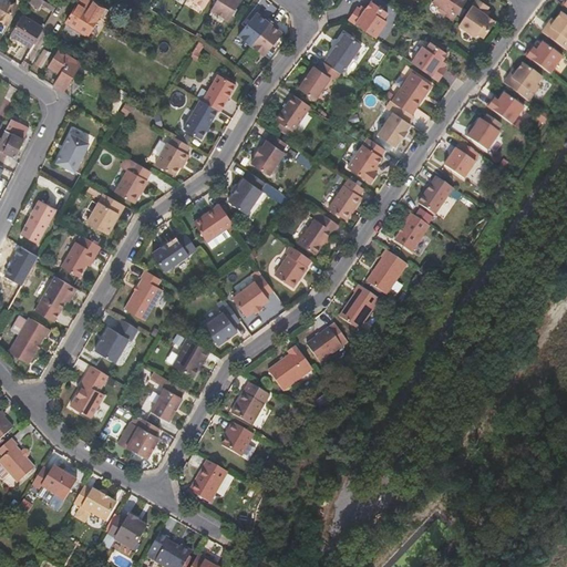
[(0,0),(0,20),(4,23),(14,4),(6,0),(0,0)]
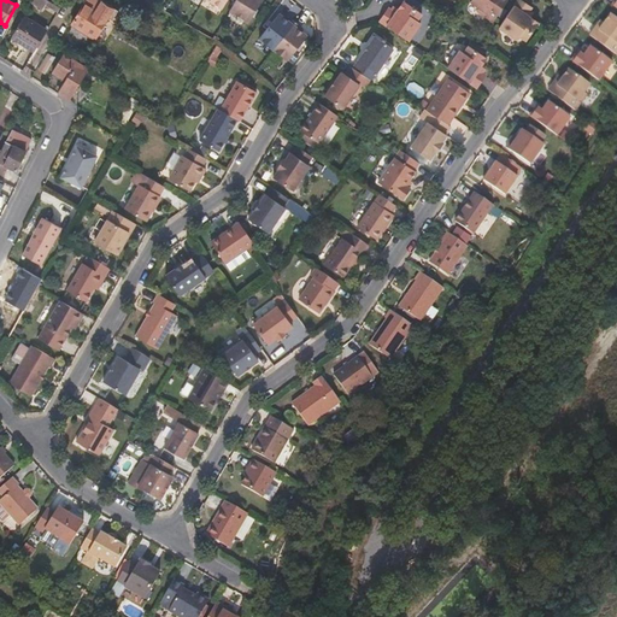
[(66,22),(80,0),(71,0),(60,18),(66,22)]
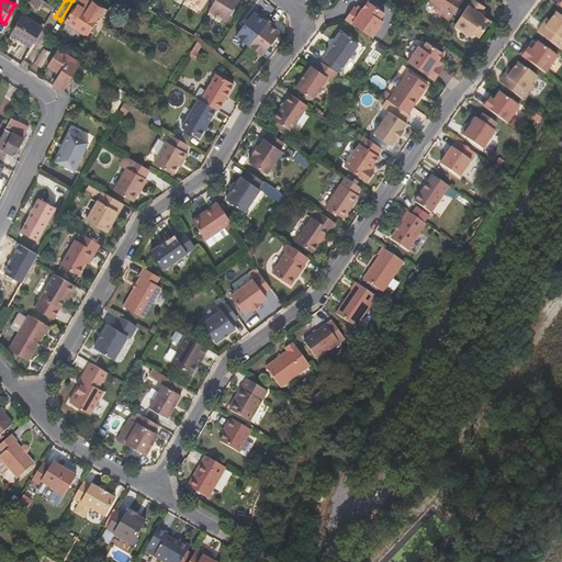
[(90,0),(78,0),(65,22),(86,36),(98,17),(86,9),(91,0),(90,0)]
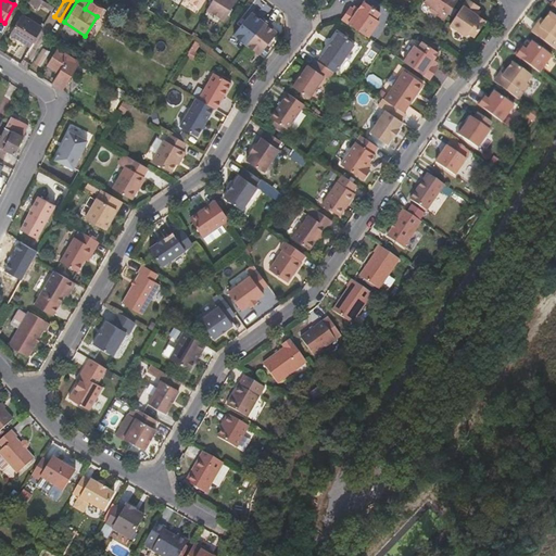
[(212,0),(207,10),(225,20),(237,0),(212,0)]
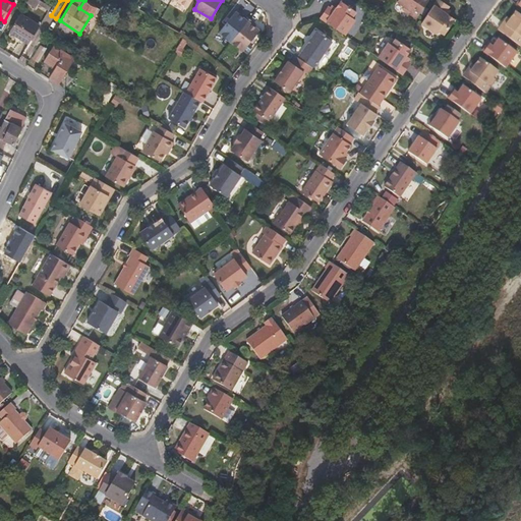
[(416,18),(428,0),(398,0),(398,1),(404,6),(403,8),(416,18)]
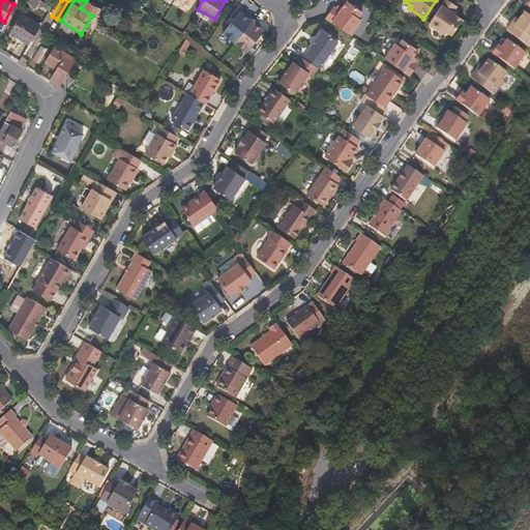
[(452,34),(463,19),(457,15),(452,12),(455,8),(458,5),(448,0),(443,0),(429,23),(444,33),(446,30),(452,34)]
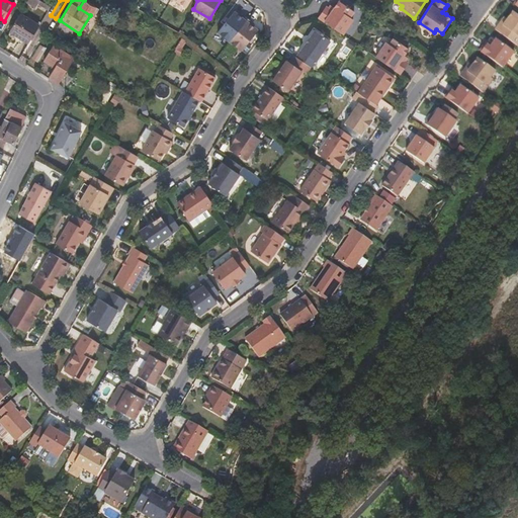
[(343,34),(353,19),(350,17),(354,11),(340,1),(335,7),(331,4),(329,8),(327,6),(319,17),(343,34)]
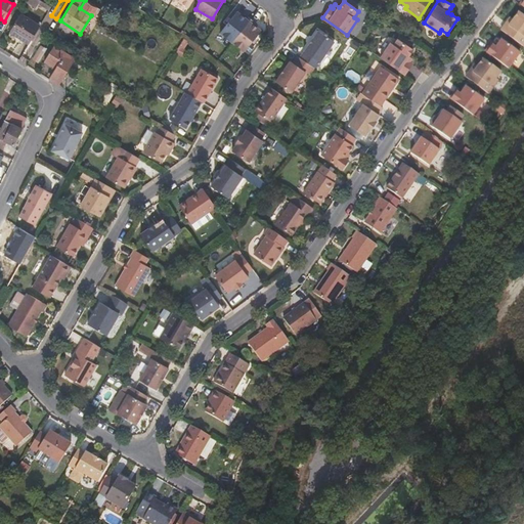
[(231,42),(251,17),(245,12),(243,15),(236,10),(219,33),(231,42)]
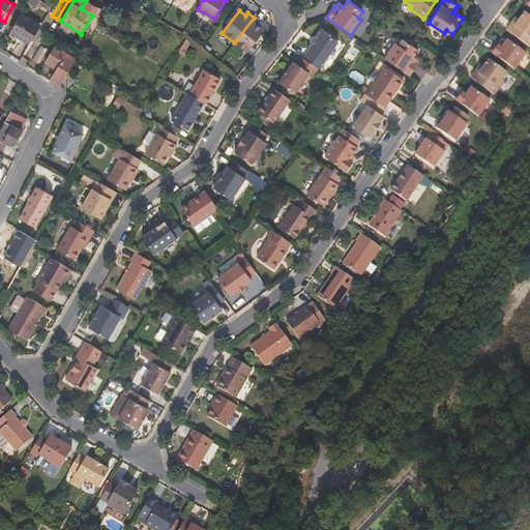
[(529,46),(529,12),(525,10),(520,18),(517,16),(506,29),(529,46)]
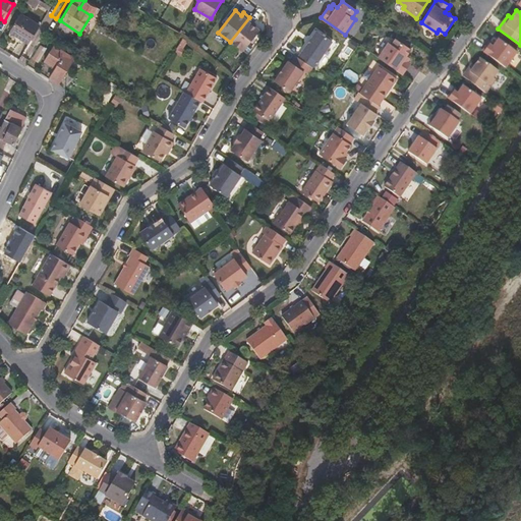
[(48,32),(56,18),(51,15),(46,12),(39,25),(48,32)]
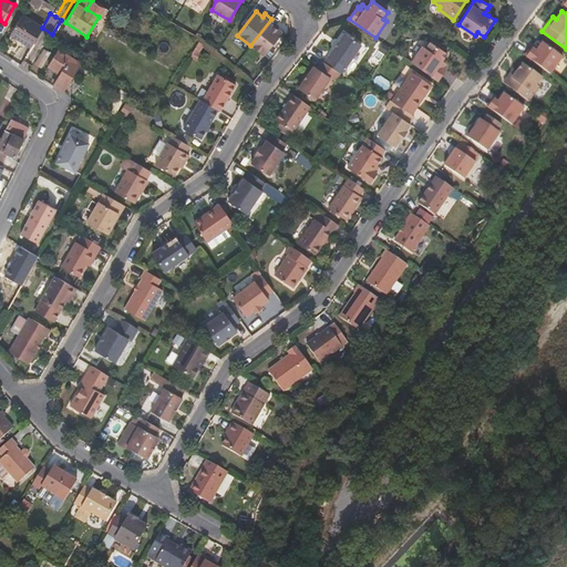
[(31,47),(42,28),(21,16),(10,33),(31,47)]
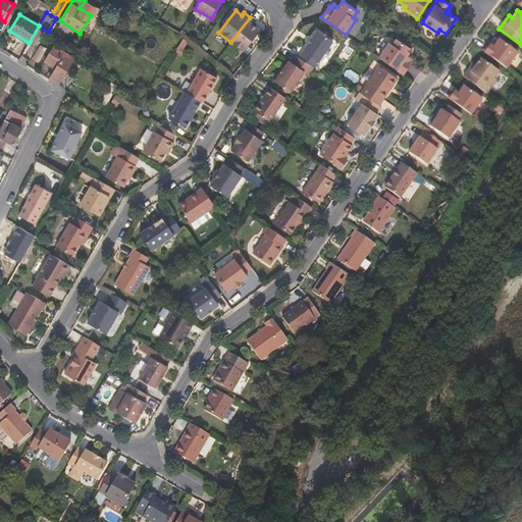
[(243,52),(260,31),(254,25),(256,23),(250,17),(230,42),(243,52)]
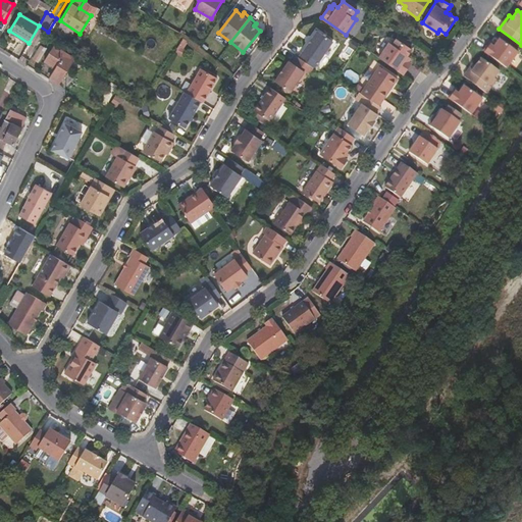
[(314,68),(332,40),(317,30),(299,57),(313,66),(314,68)]
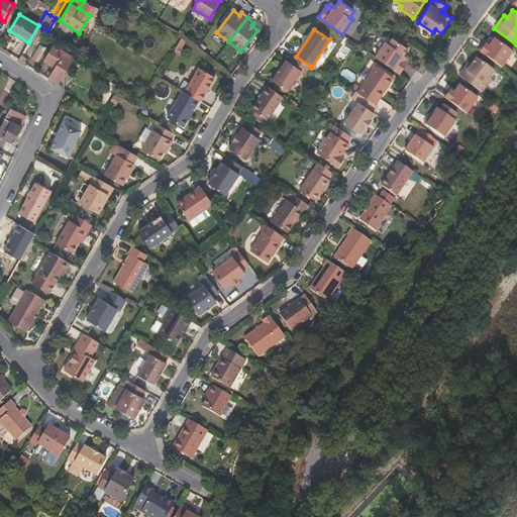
[(187,38),(182,35),(173,53),(179,57),(183,49),(181,48),(187,38)]
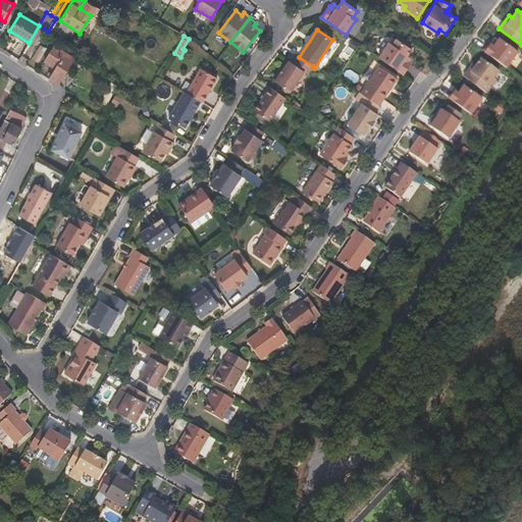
[(409,60),(411,56),(407,54),(412,47),(396,37),(393,43),(389,41),(378,56),(404,73),(411,61),(409,60)]
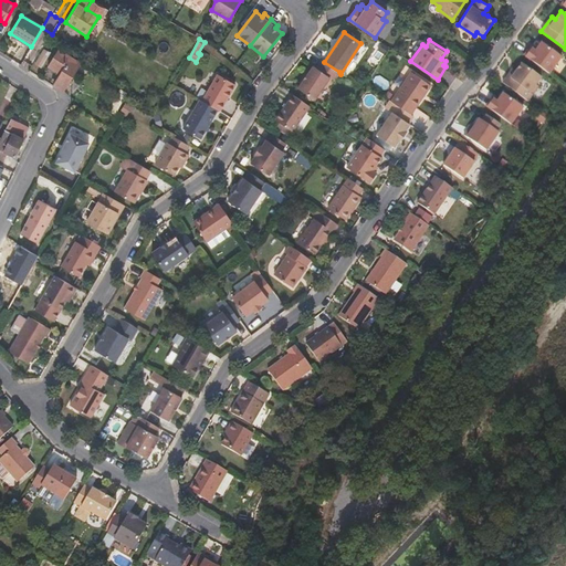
[(542,41),(537,48),(532,43),(530,48),(524,54),(549,72),(562,55),(542,41)]
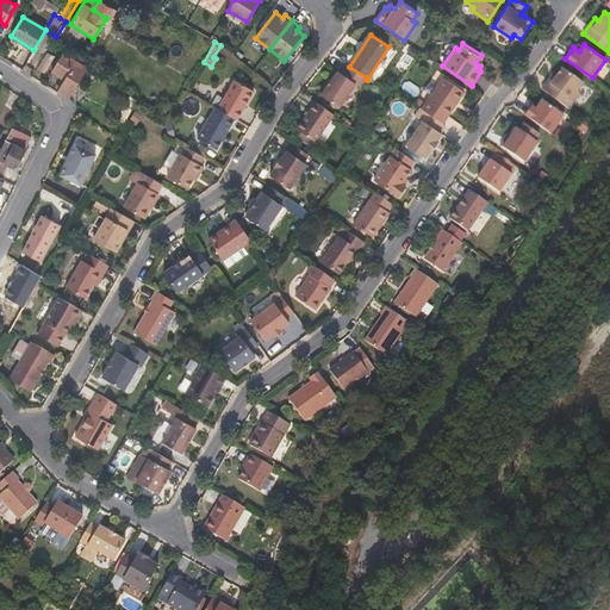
[(68,99),(87,68),(63,53),(51,70),(66,80),(57,92),(68,99)]
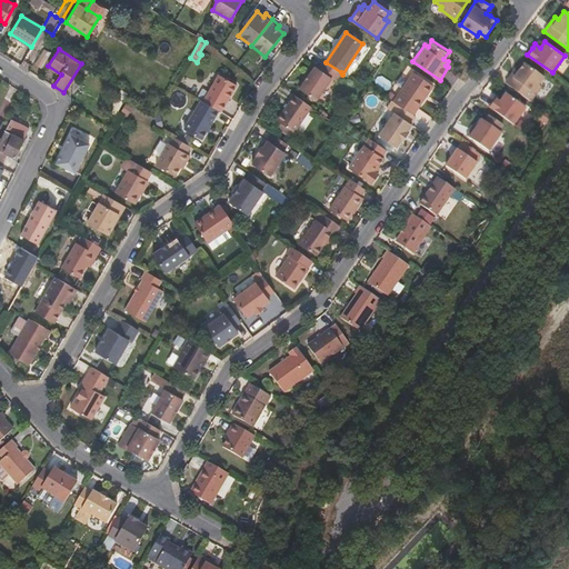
[(318,99),(331,77),(336,80),(341,72),(326,62),(322,60),(318,67),(316,66),(300,88),(318,99)]
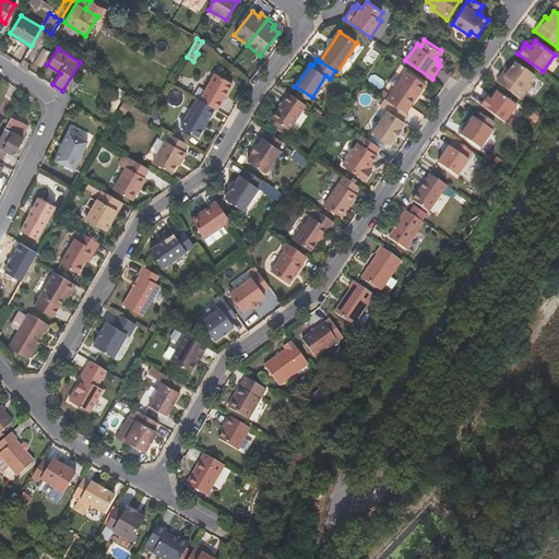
[(507,66),(502,72),(496,81),(522,99),(532,84),(530,82),(534,74),(515,61),(510,69),(507,66)]
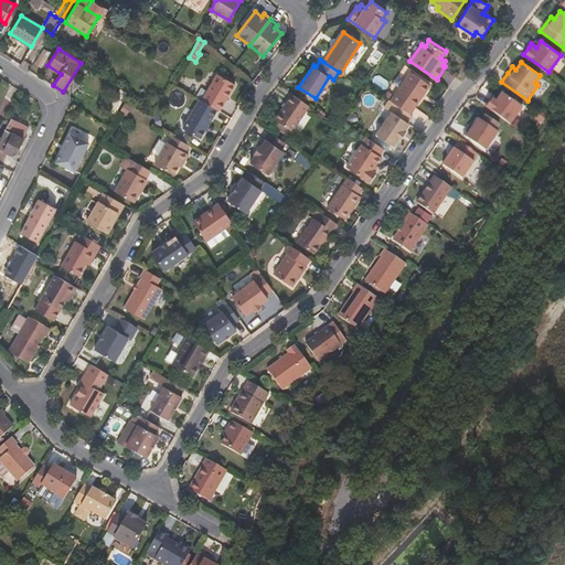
[(411,114),(430,84),(411,71),(391,99),(395,103),(411,114)]
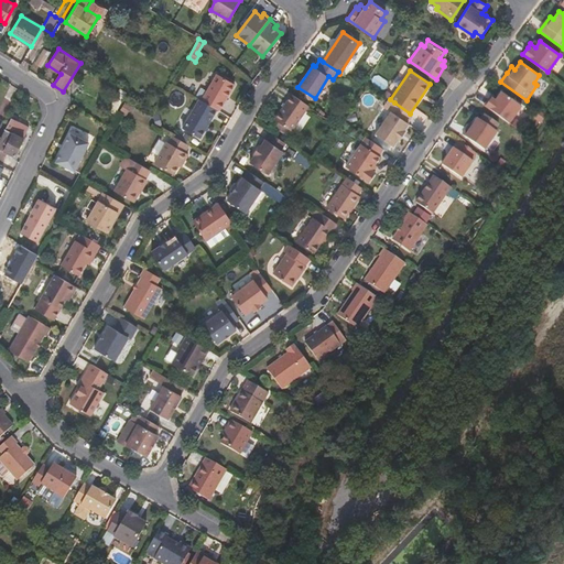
[(219,110),(235,84),(217,74),(202,99),(218,109),(219,110)]
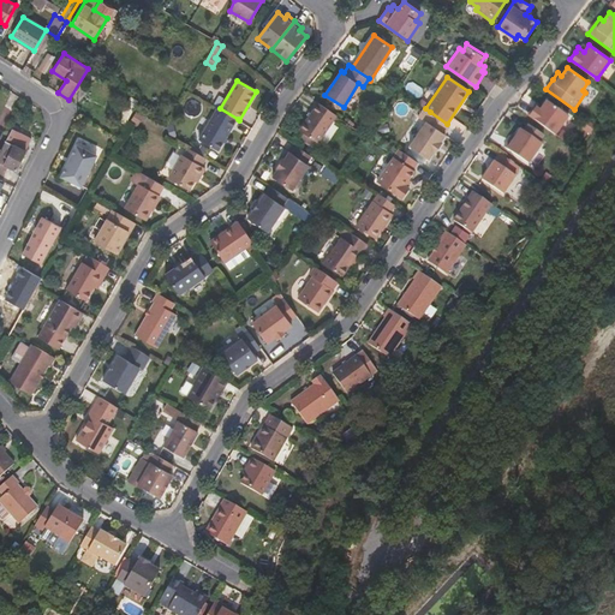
[(133,111),(138,102),(133,99),(127,107),(133,111)]
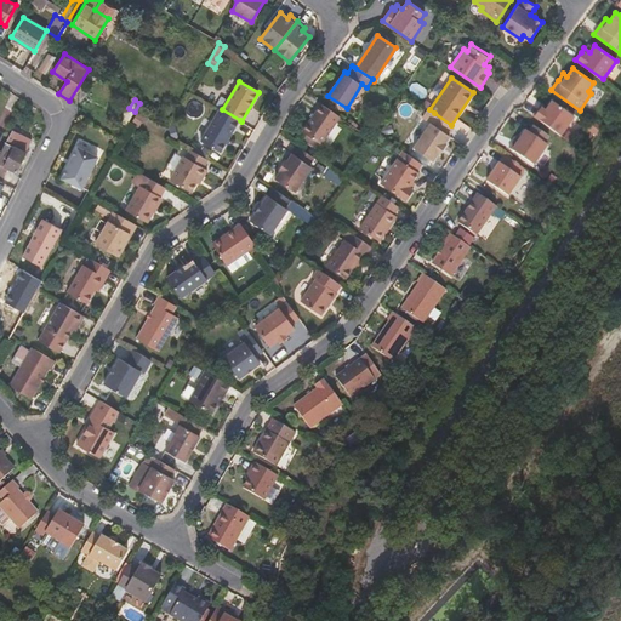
[(560,136),(574,117),(553,101),(547,108),(541,103),(533,115),(560,136)]
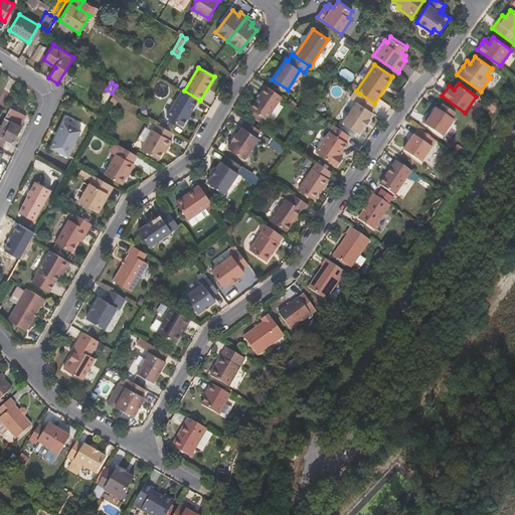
[(266,119),(282,96),(267,86),(251,108),(266,119)]
